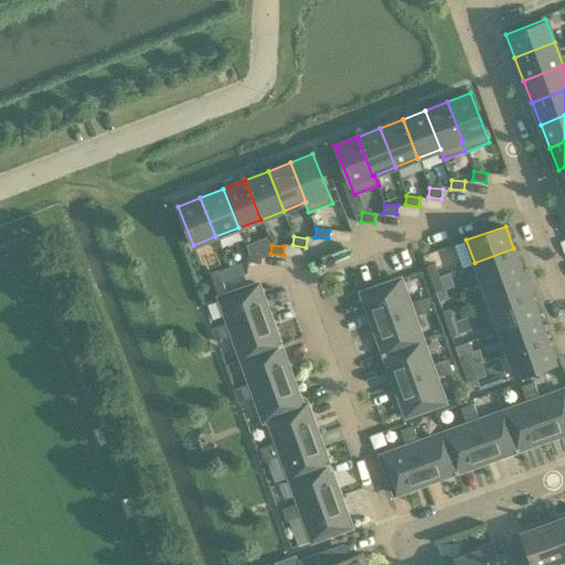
[(475,263),(482,286),(522,272),(513,248),(475,263)]
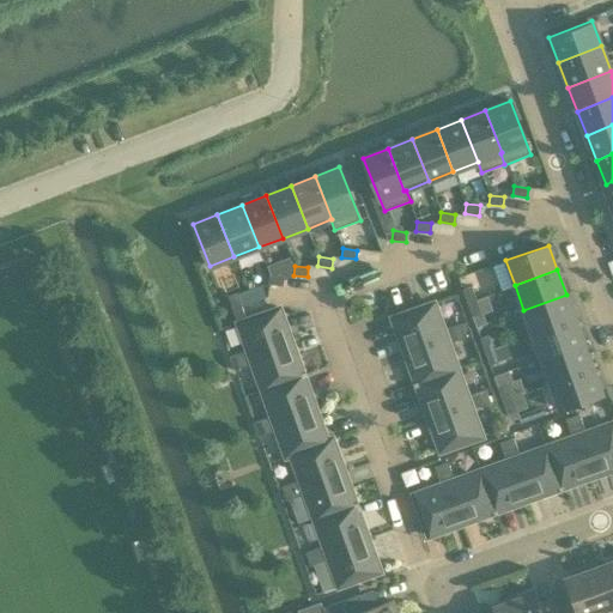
[(283,285),(284,275),(269,274),(268,284),(283,285)]
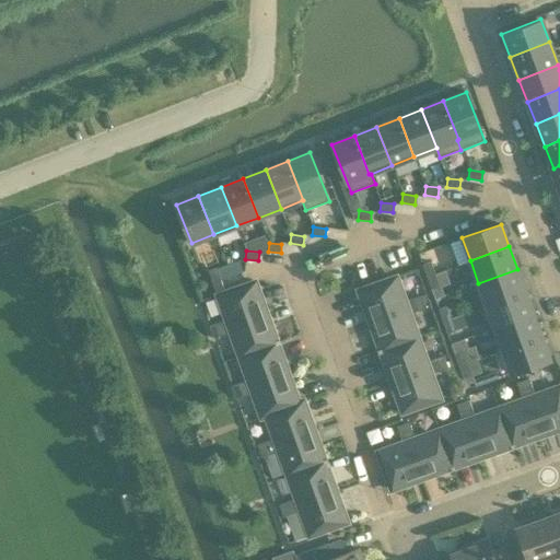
[(430,263),(422,265),(427,277),(434,273),(430,263)]
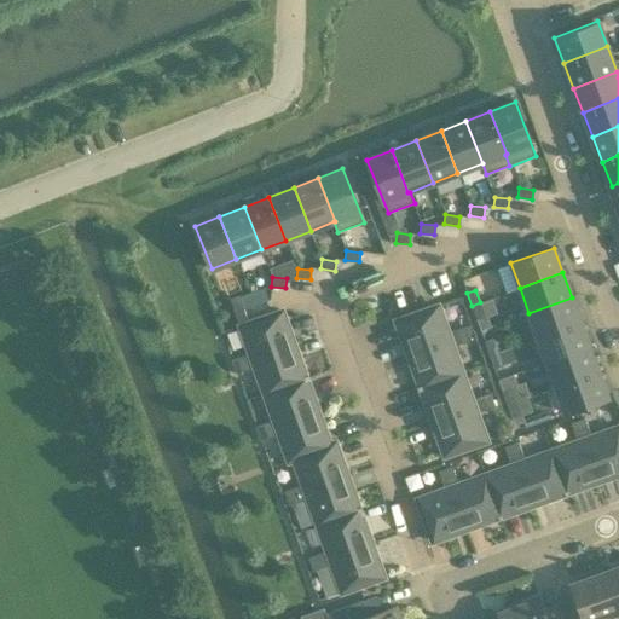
[(235,313),(244,310),(238,296),(230,299),(235,313)]
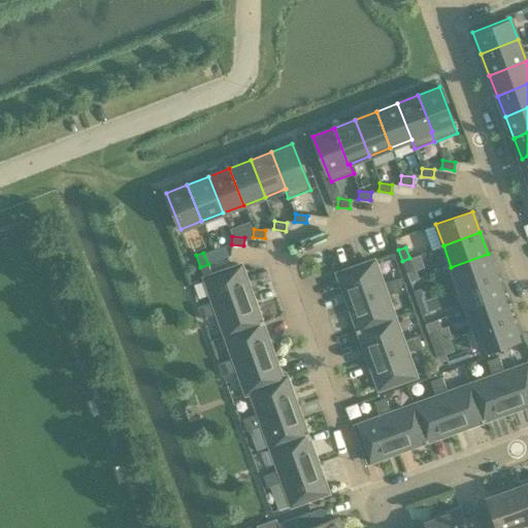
[(488,254),(451,267),(459,289),(495,275),(488,254)]
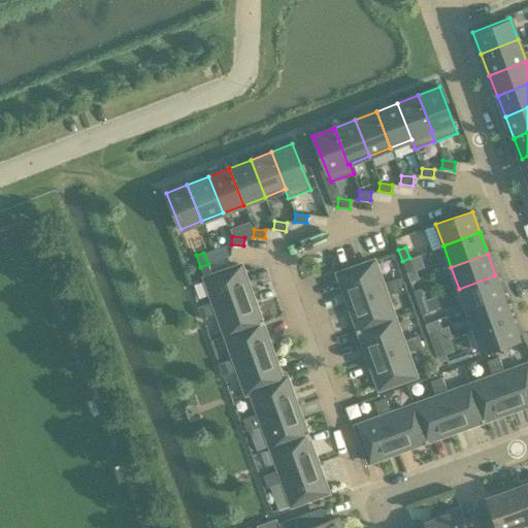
[(409,259),(402,261),(406,272),(414,270),(409,259)]
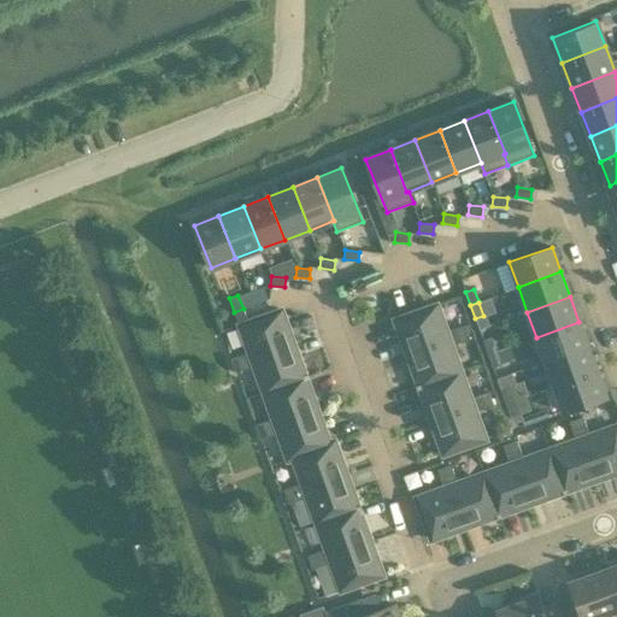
[(403,342),(406,354),(448,340),(446,333),(436,305),(394,321),(401,339),(400,339),(401,342),(403,342)]
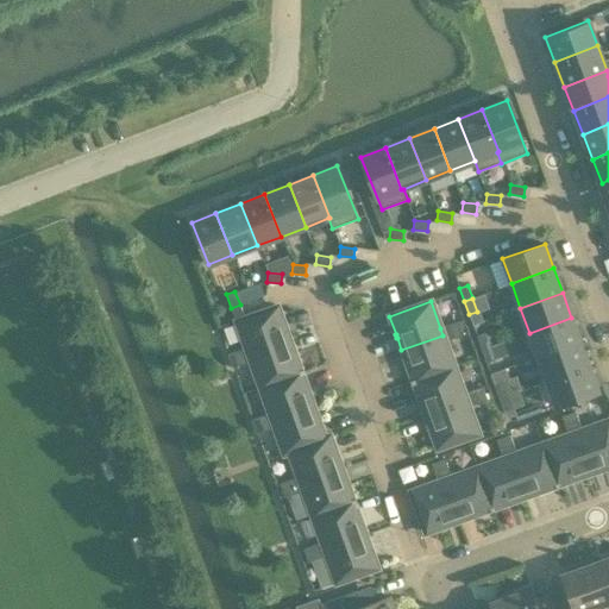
[(231,308),(236,321),(245,318),(240,305),(231,308)]
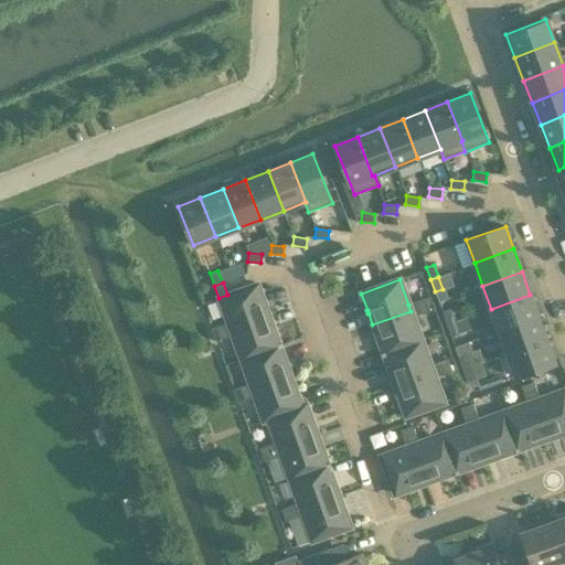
[(219,298),(227,323),(230,329),(268,316),(265,305),(266,304),(265,300),(264,300),(257,284),(252,286),(227,295),(219,298)]
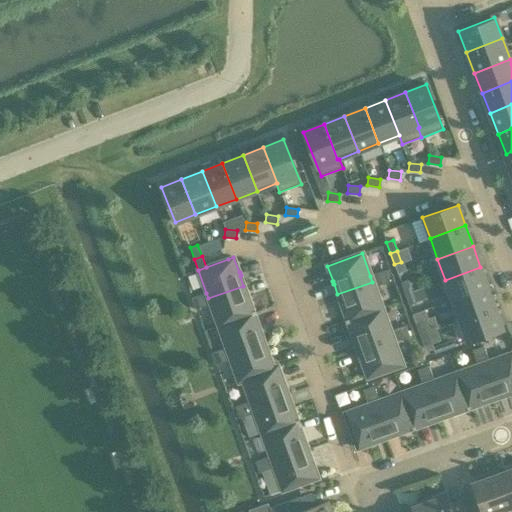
[(445,280),(452,300),(488,287),(480,267),(445,280)]
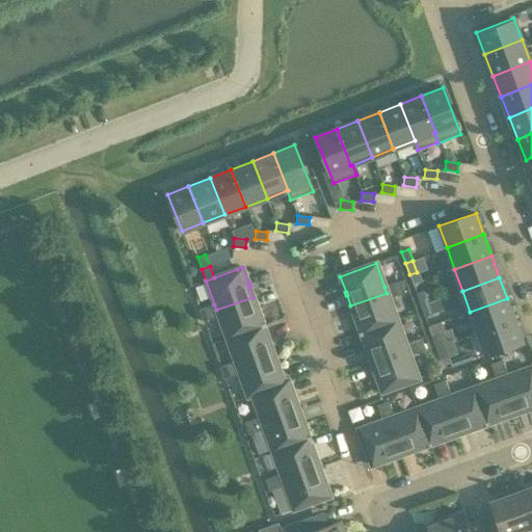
[(400,282),(393,284),(397,295),(404,293),(400,282)]
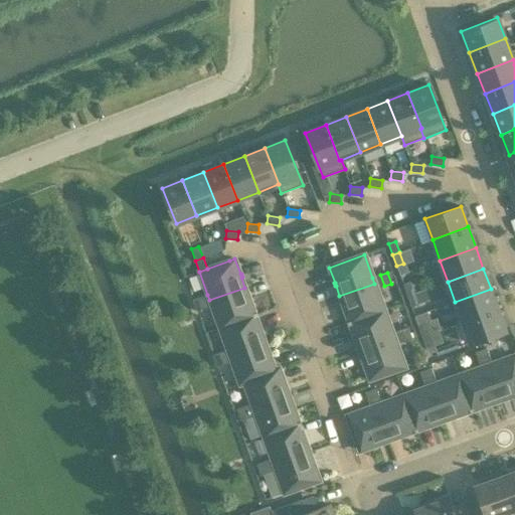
[(380,275),(372,278),(374,284),(376,289),(384,286),(380,275)]
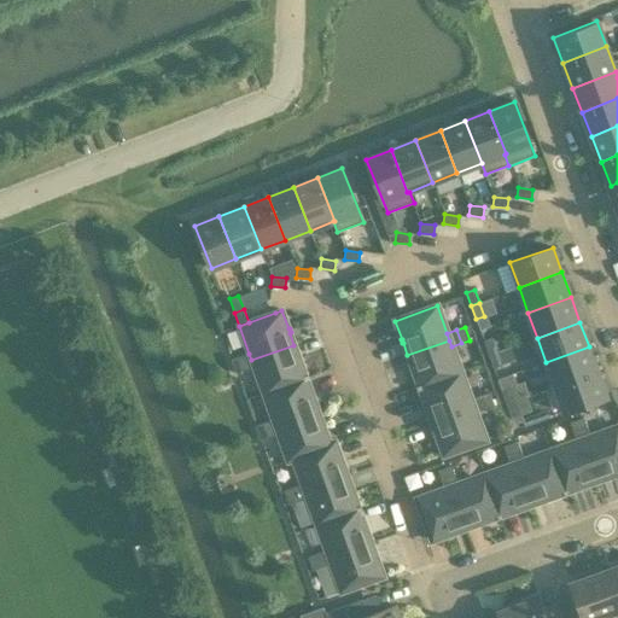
[(499,337),(489,339),(494,353),(502,350),(499,337)]
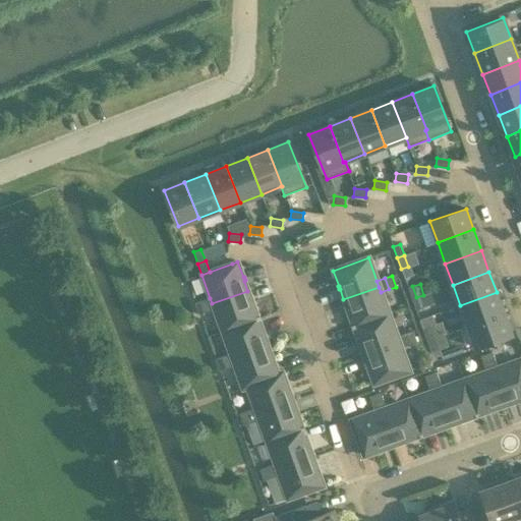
[(379,287),(343,299),(347,309),(346,309),(347,313),(348,312),(353,326),(351,327),(351,328),(389,314),(381,292),(379,287)]
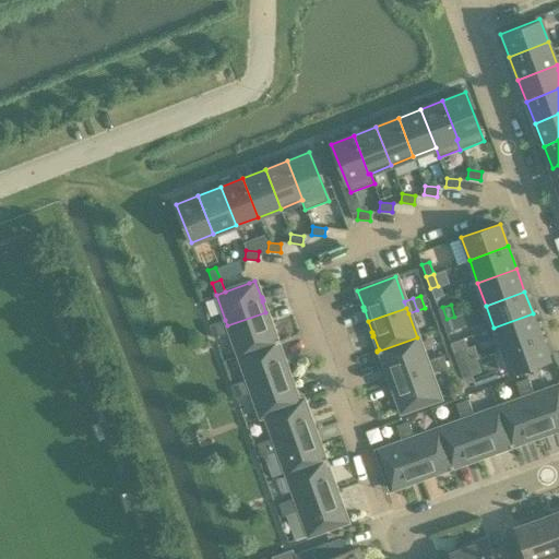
[(238,356),(278,342),(278,340),(276,341),(271,326),(272,326),(271,323),(270,323),(265,312),(227,325),(229,332),(238,356)]
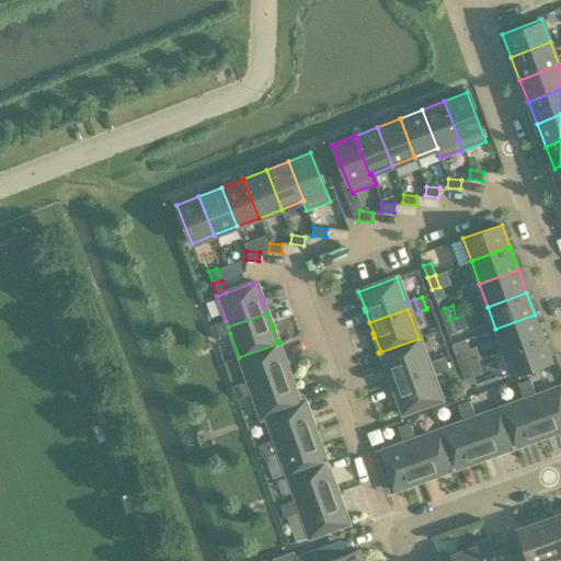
[(535,315),(495,329),(503,352),(542,338),(535,315)]
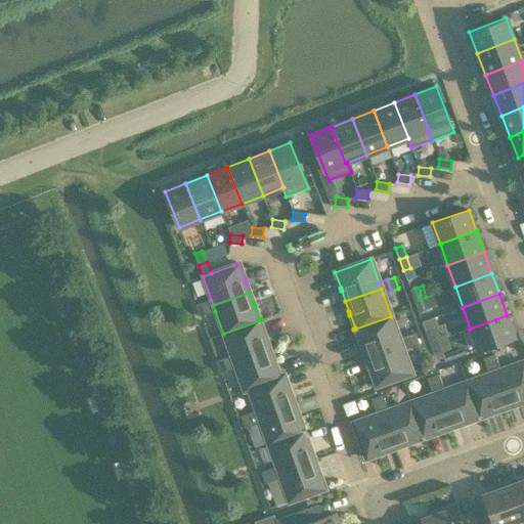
[(426,297),(419,299),(422,311),(430,308),(426,297)]
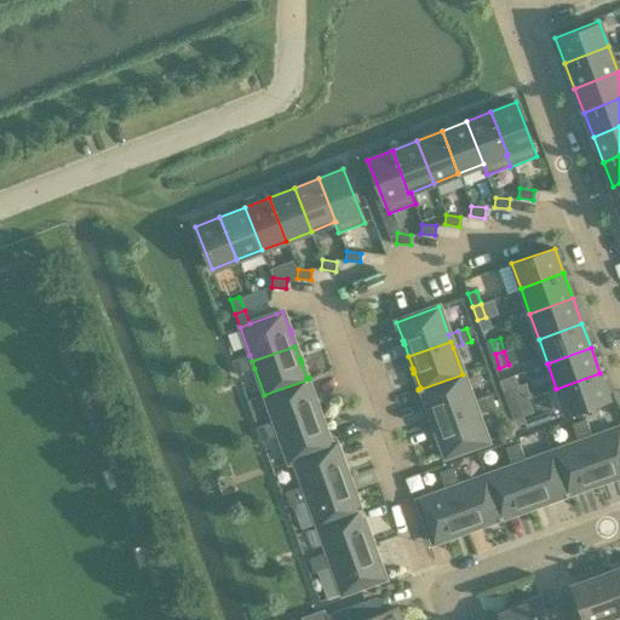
[(241,357),(246,372),(254,368),(252,361),(250,355),(241,357)]
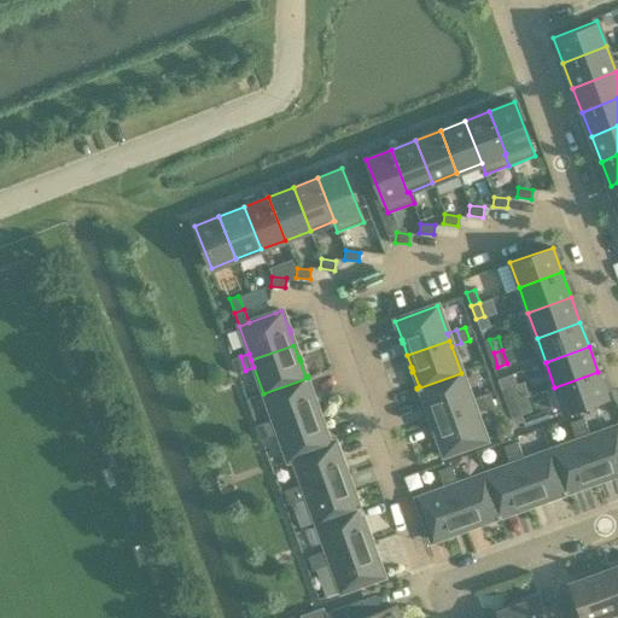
[(235,373),(245,371),(240,356),(231,360),(235,373)]
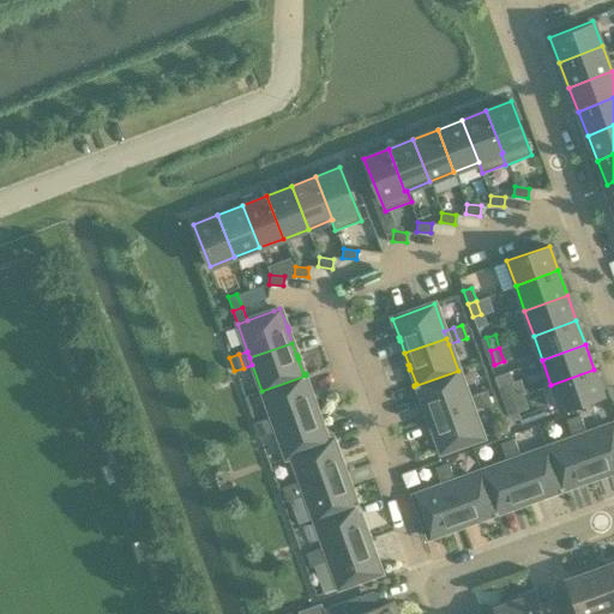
[(594,369),(551,385),(560,410),(603,395),(594,369)]
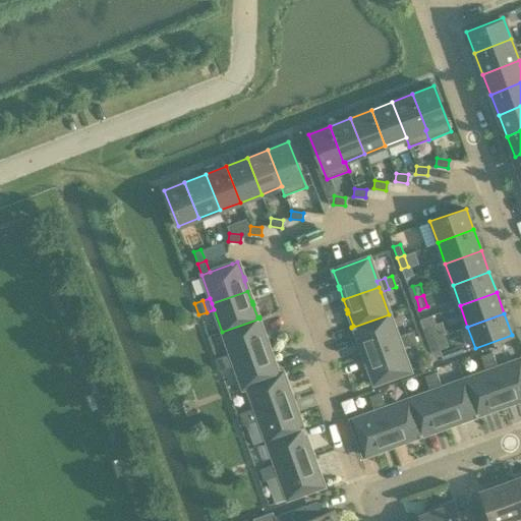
[(363,355),(399,342),(397,337),(389,314),(351,328),(352,330),(354,329),(358,342),(357,342),(359,345),(363,355)]
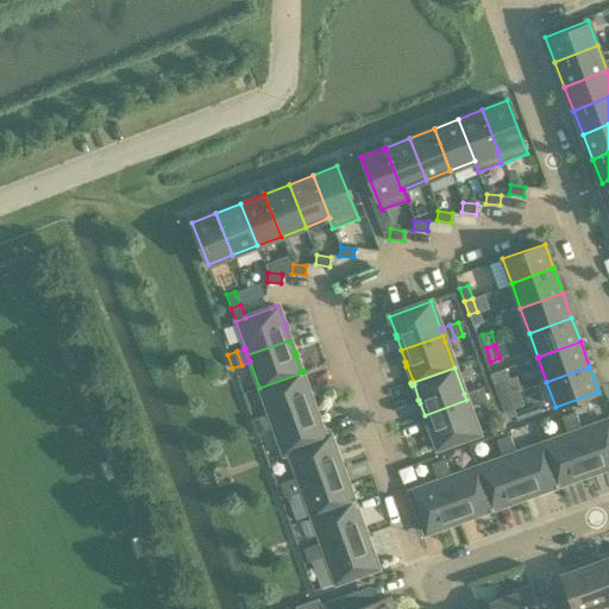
[(303,372),(259,388),(269,414),(271,420),(313,406),(309,394),(309,393),(308,389),(307,389),(302,375),(305,374),(303,372)]
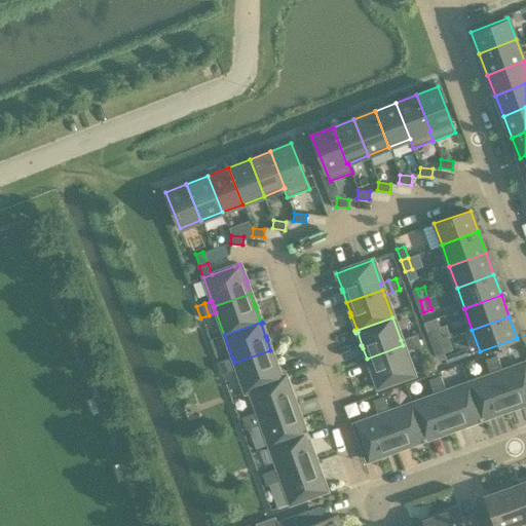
[(439,328),(431,330),(435,341),(443,339),(439,328)]
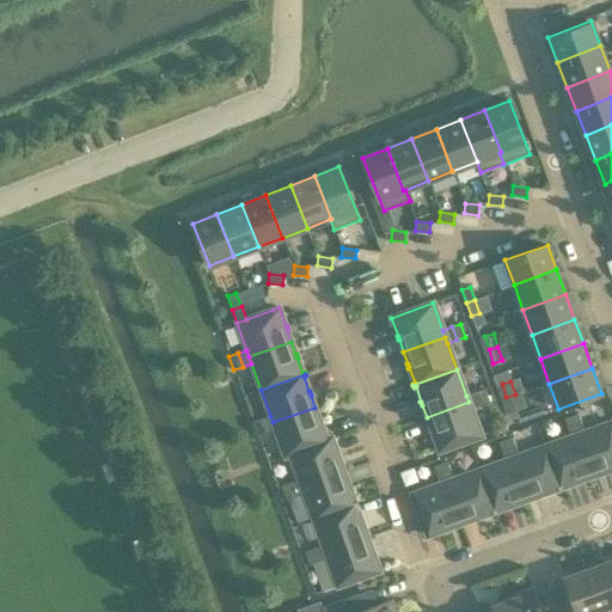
[(475,392),(481,405),(489,403),(484,389),(475,392)]
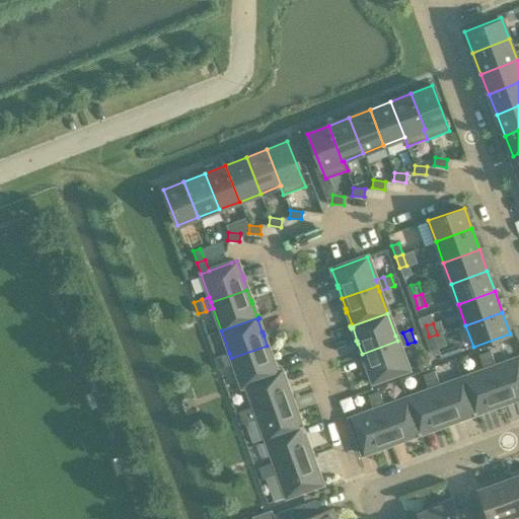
[(395,336),(397,341),(399,347),(408,344),(402,332),(395,336)]
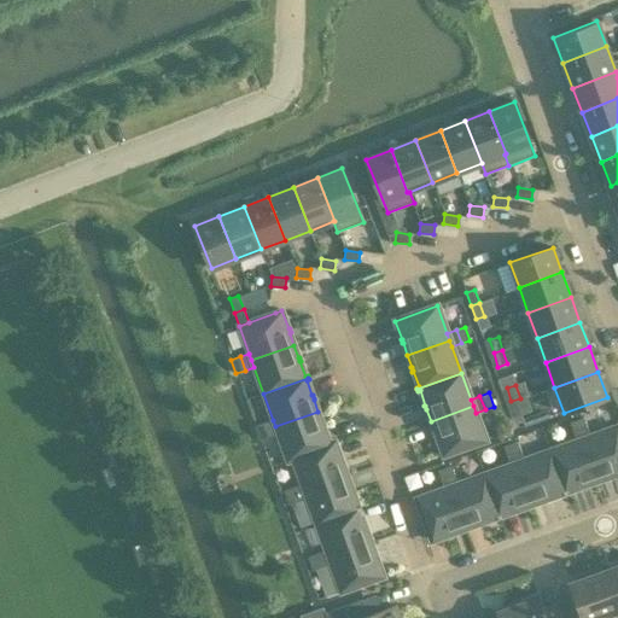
[(520,398),(511,401),(516,415),(525,412),(520,398)]
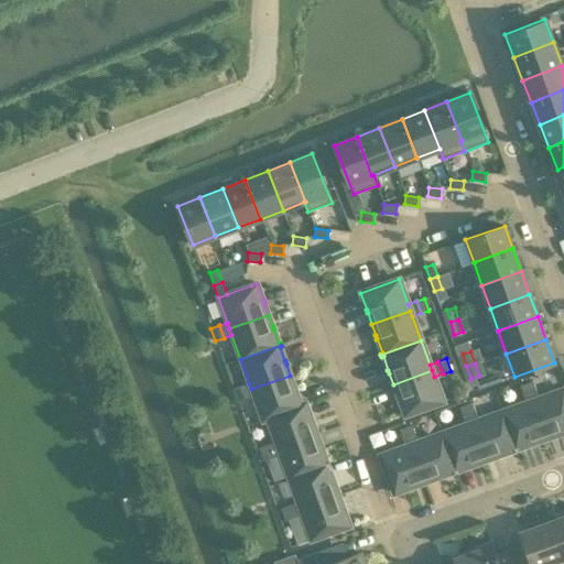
[(434,377),(432,370),(393,384),(398,396),(397,396),(398,400),(399,399),(404,415),(443,402),(434,377)]
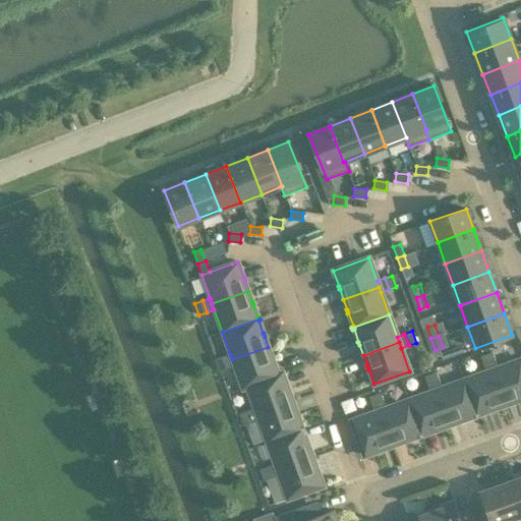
[(443,359),(462,352),(460,345),(441,352),(443,359)]
